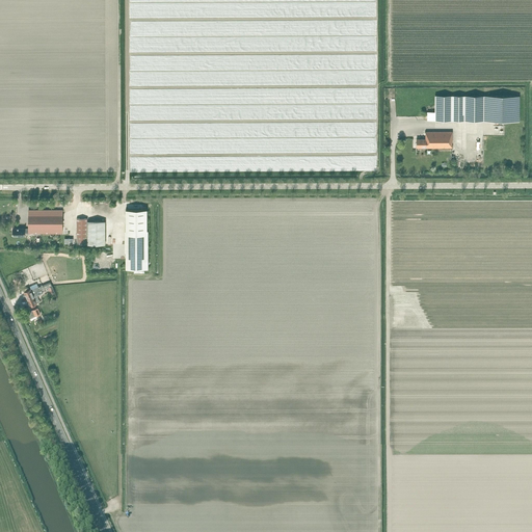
[(520,96),(493,96),(435,95),(435,111),(427,111),(427,121),(520,121),(520,96)]
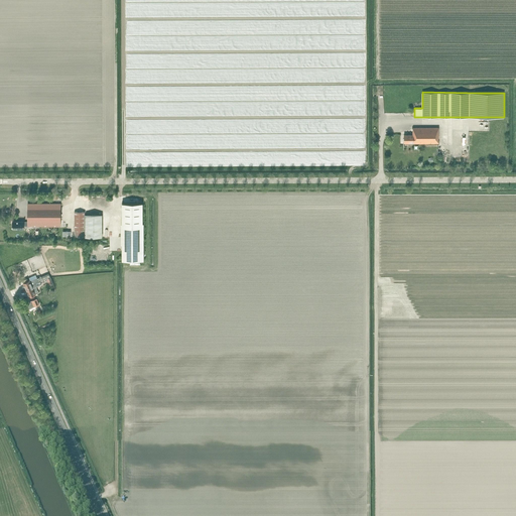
[(404,134),(404,143),(439,143),(439,127),(413,128),(413,134),(404,134)]
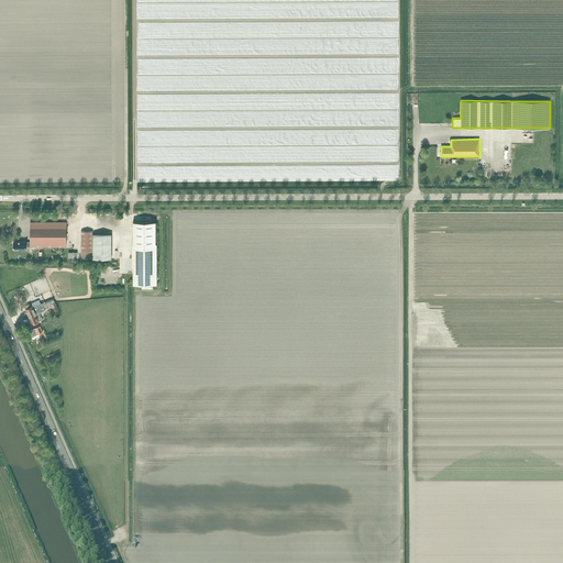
[(31,247),(66,246),(66,221),(31,222),(31,242),(26,242),(13,242),(13,250),(26,249),(26,246),(31,246),(31,247)]
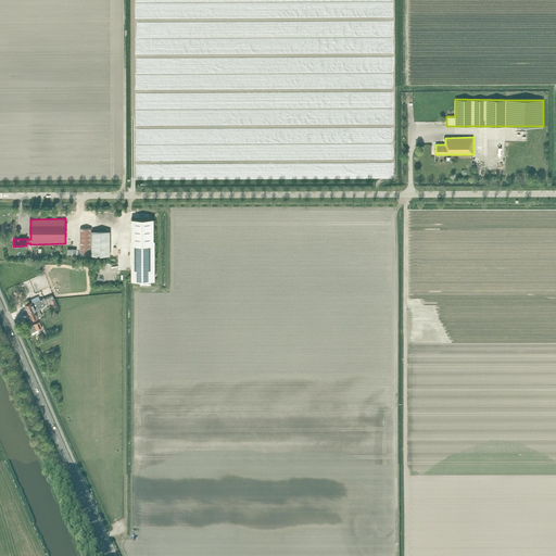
[(153,219),(131,219),(131,230),(131,280),(153,280),(153,230),(153,219)]
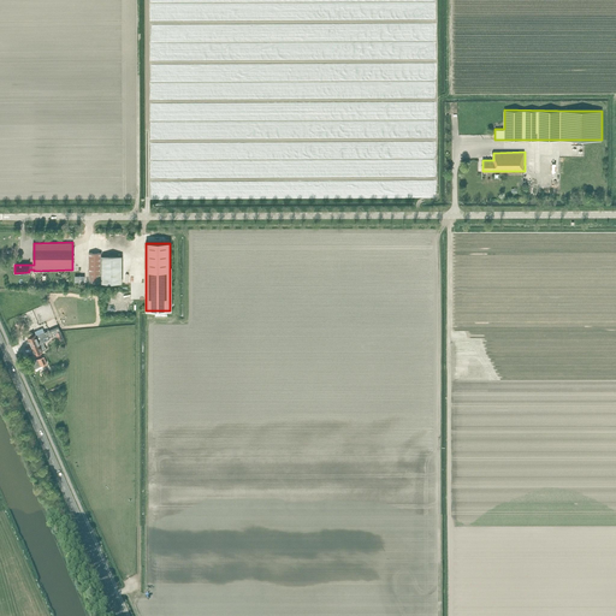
[(101,252),(89,253),(89,283),(123,283),(122,256),(101,256),(101,252)]
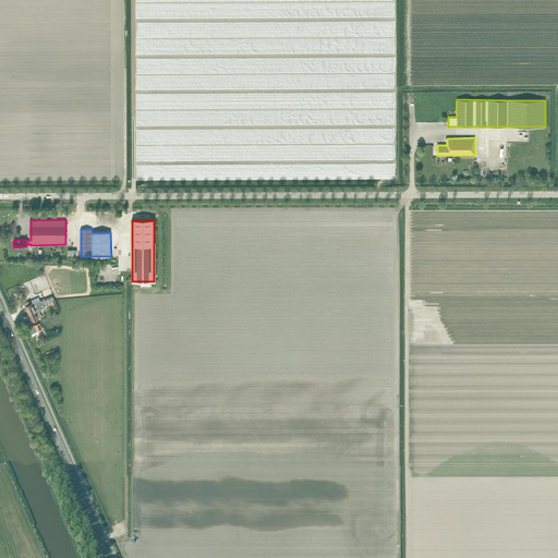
[(43,305),(46,304),(45,301),(44,299),(40,301),(33,304),(33,303),(32,303),(31,301),(25,303),(26,306),(25,306),(27,312),(43,305)]
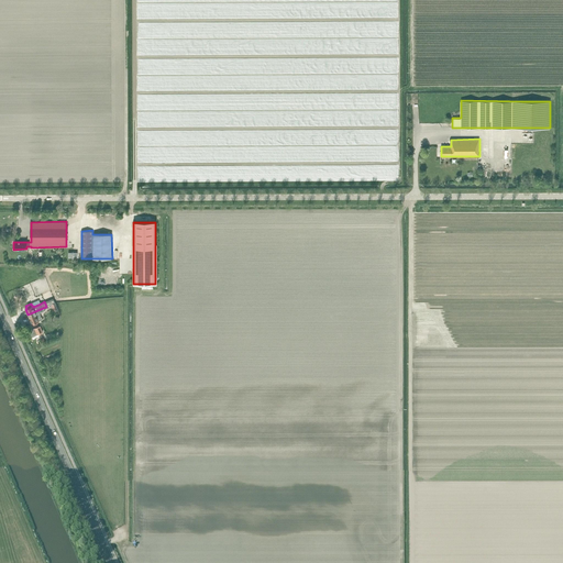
[(43,308),(28,315),(32,324),(34,323),(34,324),(39,323),(37,321),(40,321),(36,315),(44,311),(43,308)]
